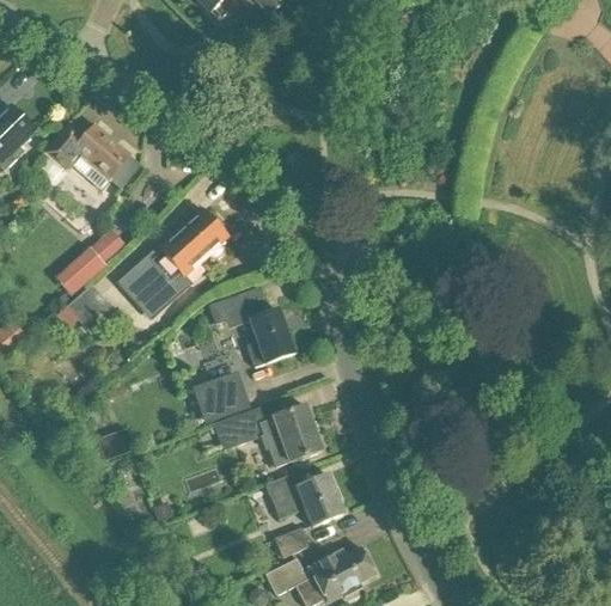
[(200,0),(212,12),(224,0),(200,0)]
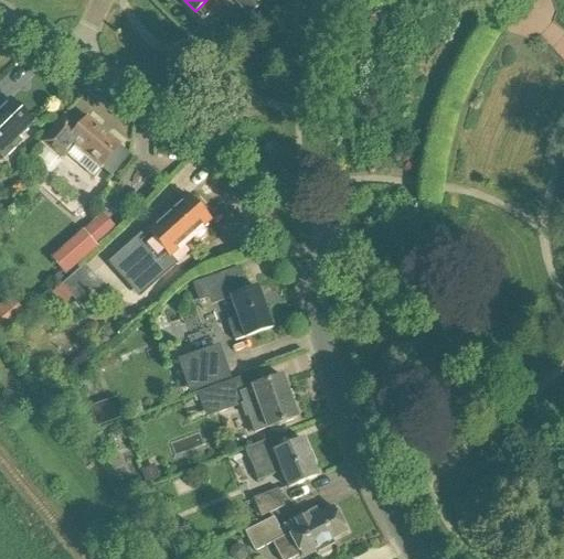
[(262,1),(261,0),(235,0),(249,13),(262,1)]
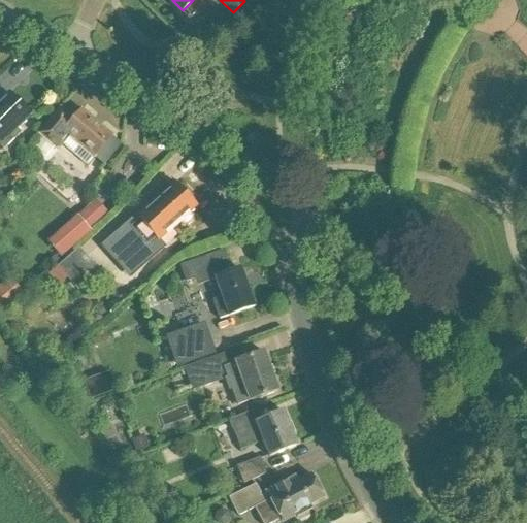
[(17,124),(29,111),(8,90),(0,97),(0,143),(2,146),(21,129),(17,124)]
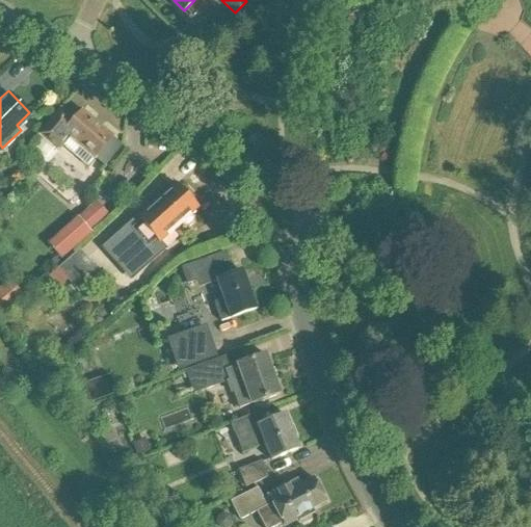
[(61,106),(40,132),(57,148),(70,133),(96,155),(97,154),(106,162),(123,143),(112,134),(113,134),(84,109),(75,121),(71,116),(73,115),(61,106)]
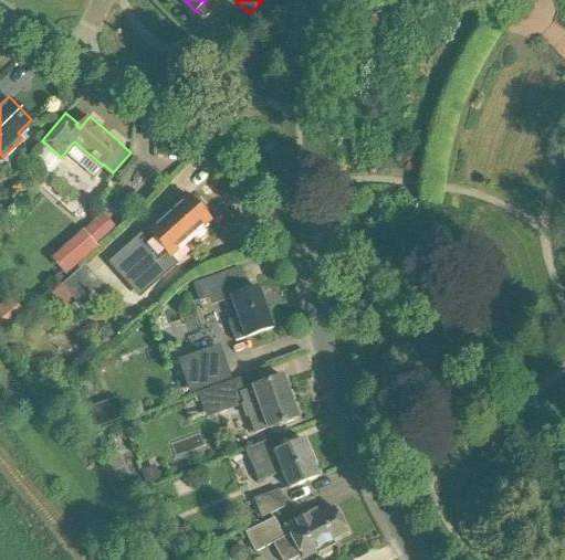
[(209,236),(209,231),(206,226),(211,221),(208,217),(208,213),(203,208),(200,208),(190,197),(149,232),(149,231),(122,256),(144,283),(173,256),(171,255),(192,238),(196,242),(202,242),(209,236)]
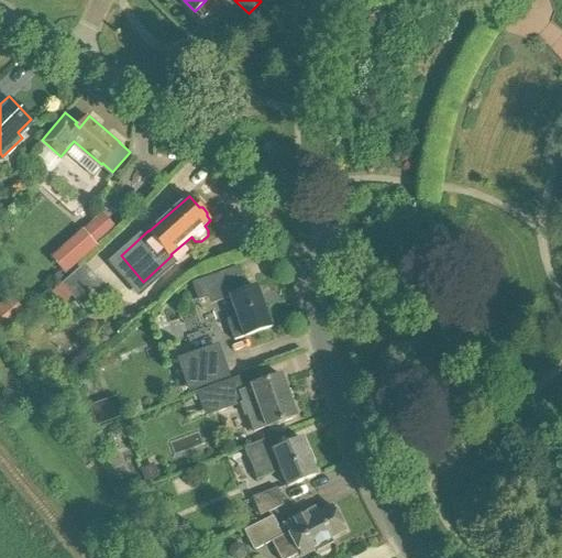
[(83,226),(51,254),(66,272),(98,243),(84,227),(83,226)]
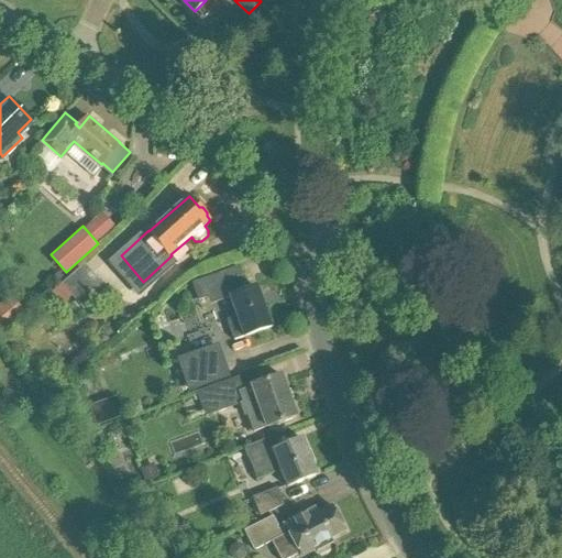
[(85,308),(108,287),(86,263),(63,283),(85,308)]
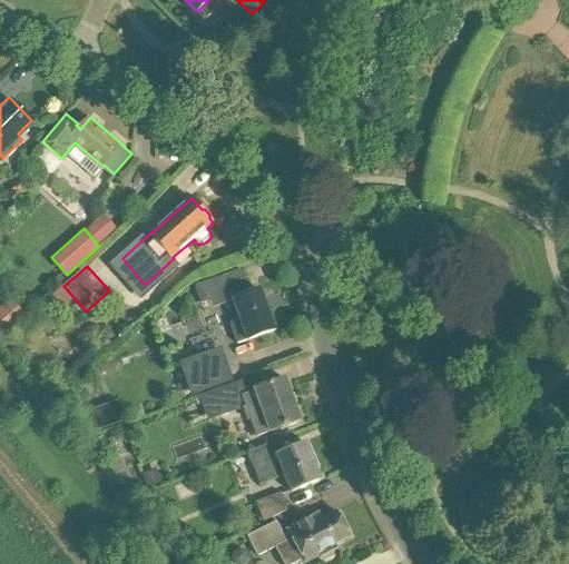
[(232,292),(241,316),(231,320),(238,340),(248,337),(248,338),(275,329),(261,288),(251,292),(242,268),(196,284),(203,302),(232,292)]
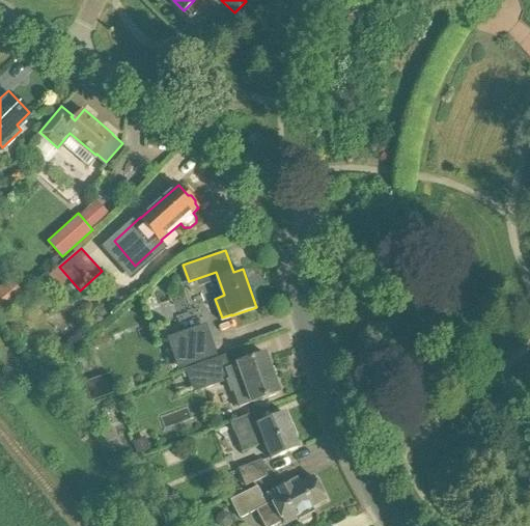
[(0,312),(23,294),(8,277),(0,283),(0,312)]
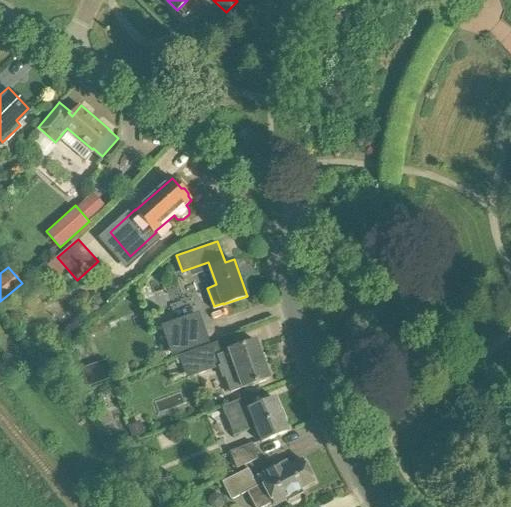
[(206,340),(197,316),(174,324),(183,348),(206,340)]
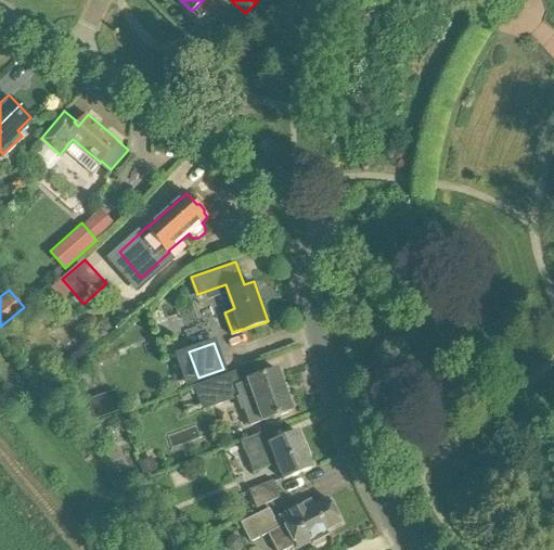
[(263,420),(293,409),(279,369),(249,379),(245,366),(234,370),(244,396),(237,398),(241,408),(244,407),(250,424),(263,420)]
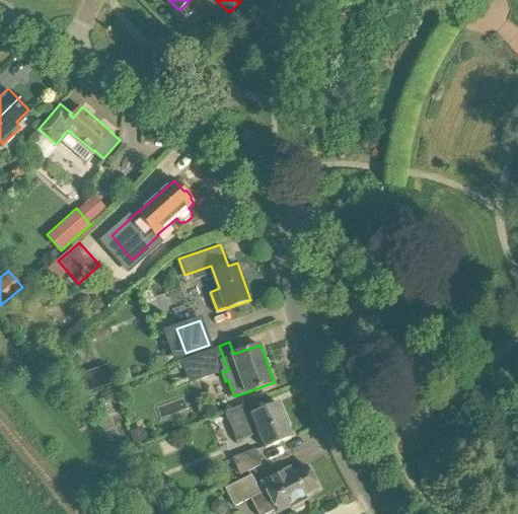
[(222,372),(228,370),(219,346),(182,359),(191,383),(222,372)]
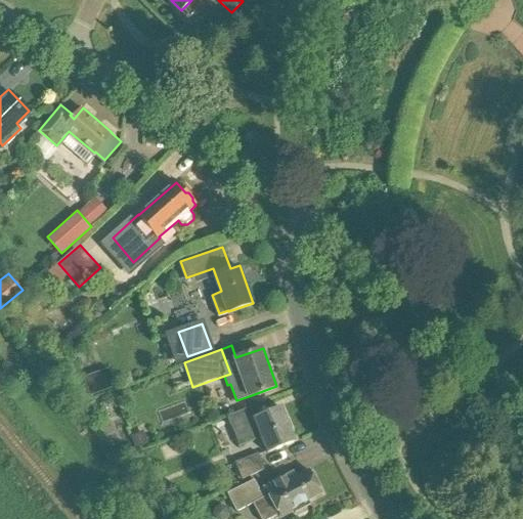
[(267,450),(296,439),(282,406),(256,417),(251,404),(228,414),(236,435),(250,430),(253,438),(261,435),(267,450)]
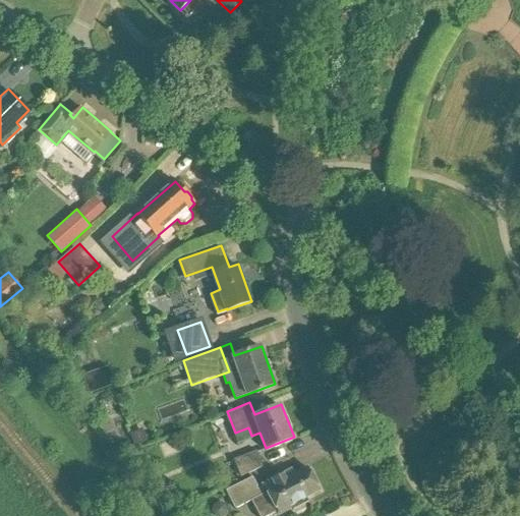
[(257,448),(234,457),(240,473),(264,463),(257,448)]
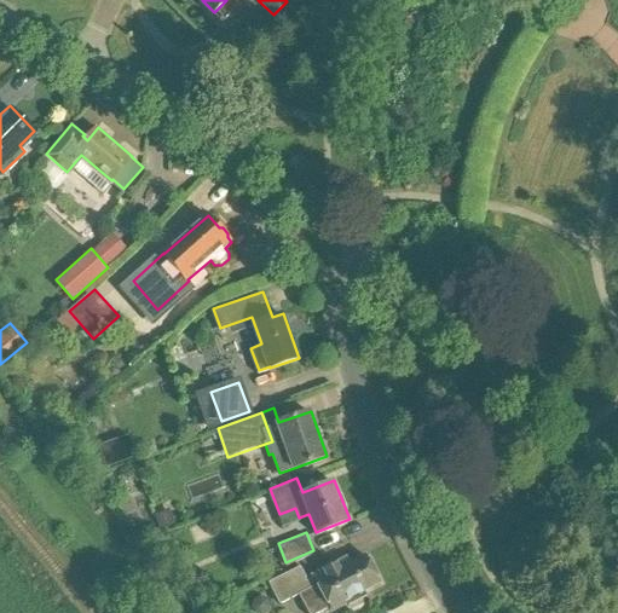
[(364,590),(381,580),(368,555),(351,564),(347,556),(312,574),(312,576),(305,579),(299,566),(269,580),(281,602),(299,594),(309,612),(315,612),(329,606),(331,609),(347,602),(348,605),(367,595),(364,590)]
